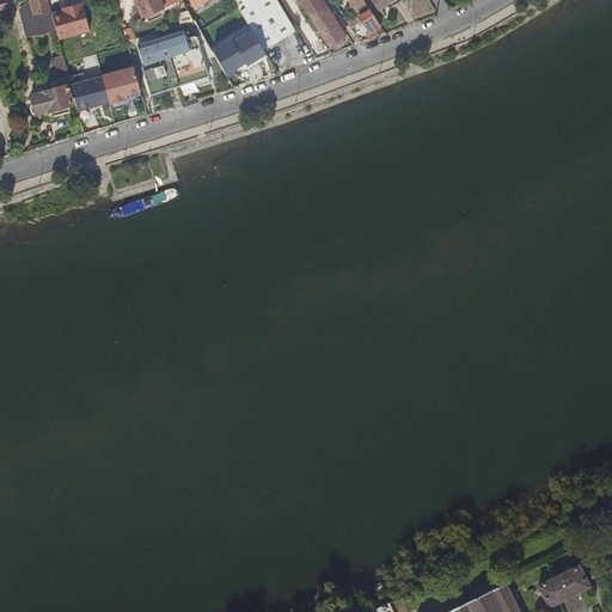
[(46,0),(29,0),(32,10),(20,12),(26,36),(54,29),(46,0)]
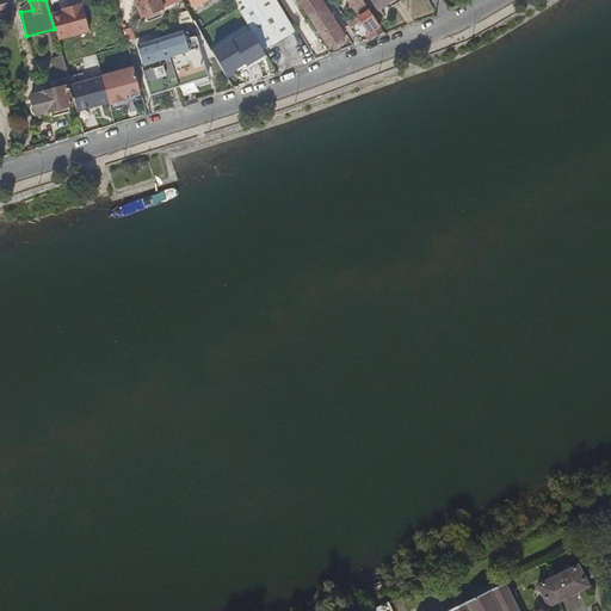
[(134,0),(140,19),(161,13),(160,8),(167,7),(183,1),(181,0),(134,0)]
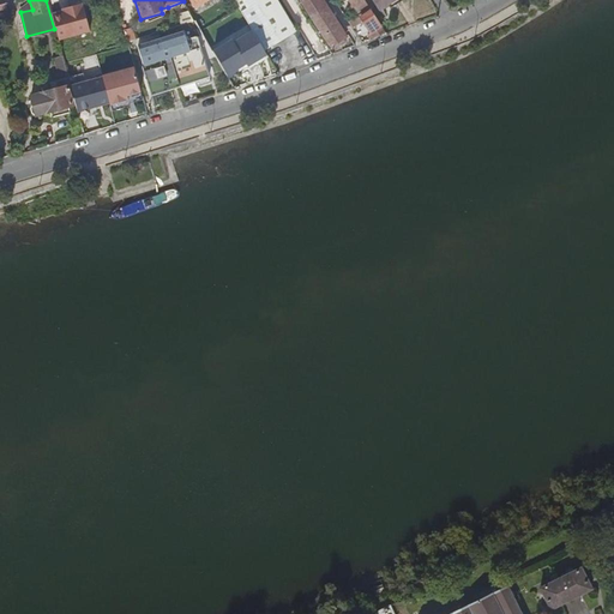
[(274,0),(232,0),(254,36),(264,52),(294,32),(274,0)]
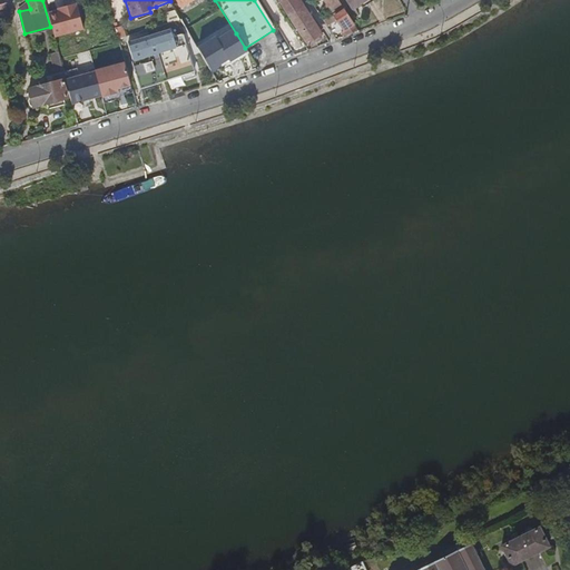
[(301,0),(278,0),(307,43),(320,36),(314,28),(317,26),(301,0)]
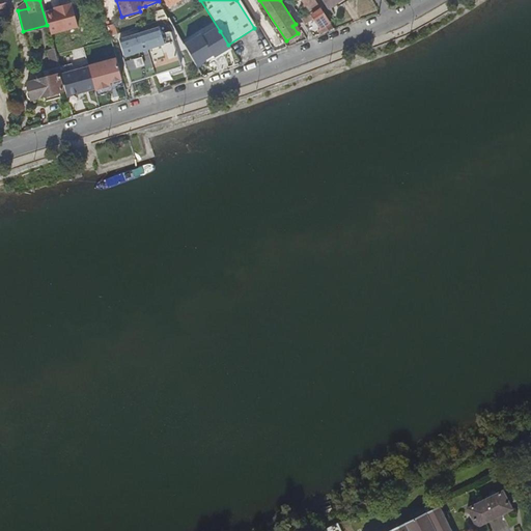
[(302,0),(309,10),(317,4),(314,0),(302,0)]
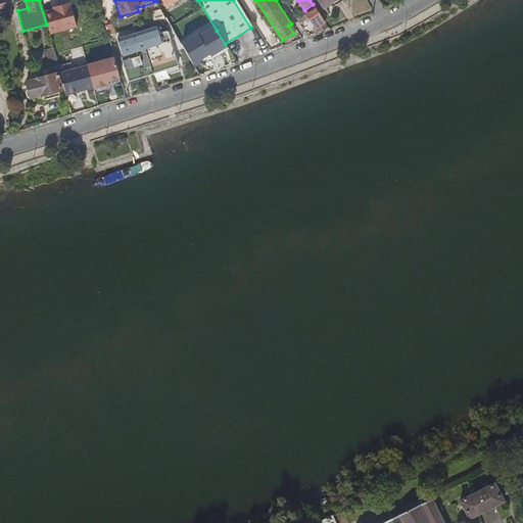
[(47,8),(53,34),(81,27),(75,1),(47,8)]
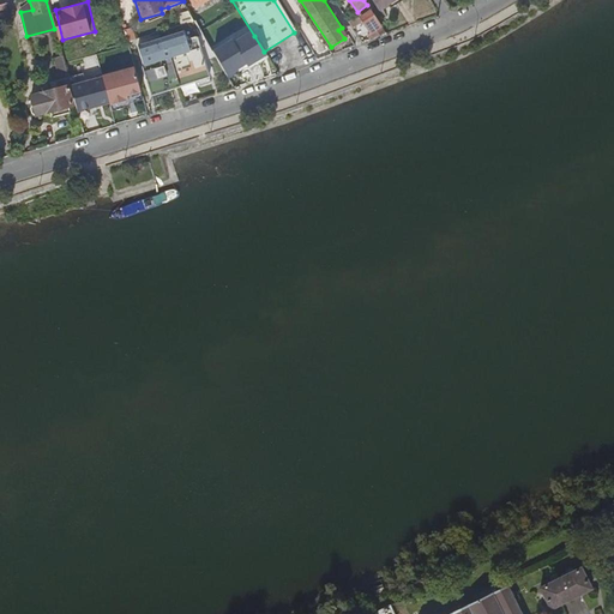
[(191,11),(180,13),(182,24),(193,22),(191,11)]
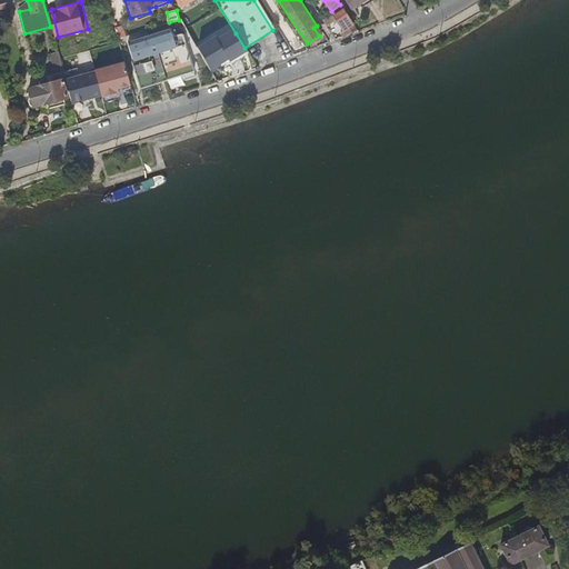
[(345,31),(350,28),(355,26),(345,11),(335,18),(345,31)]
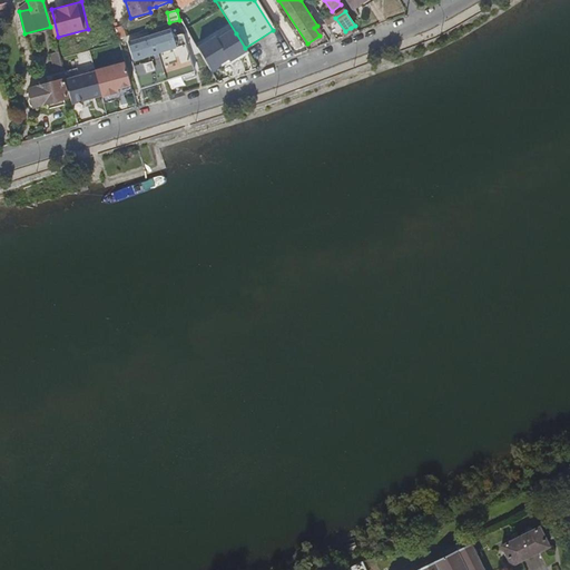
[(130,18),(133,25),(153,19),(150,12),(130,18)]
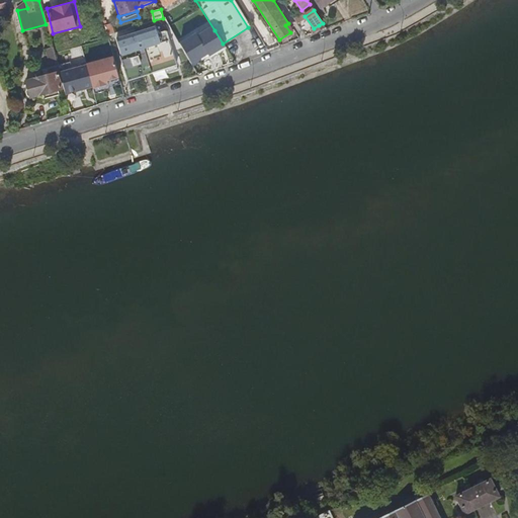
[(105,24),(108,35),(115,32),(112,22),(105,24)]
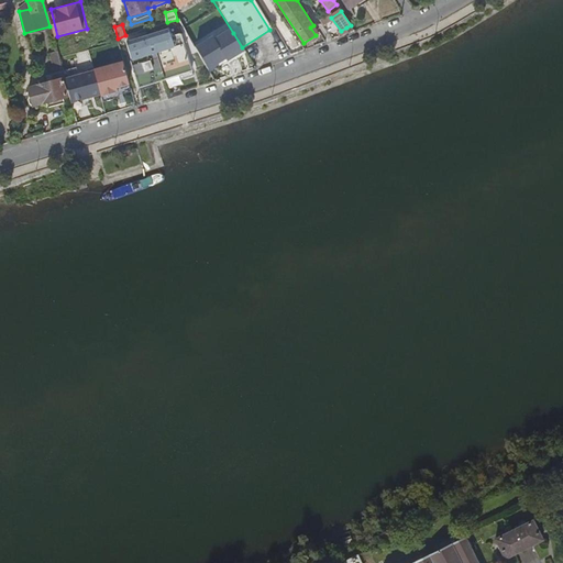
[(198,53),(187,33),(159,42),(157,33),(129,43),(134,62),(132,62),(141,89),(168,80),(169,85),(183,80),(176,59),(198,53)]
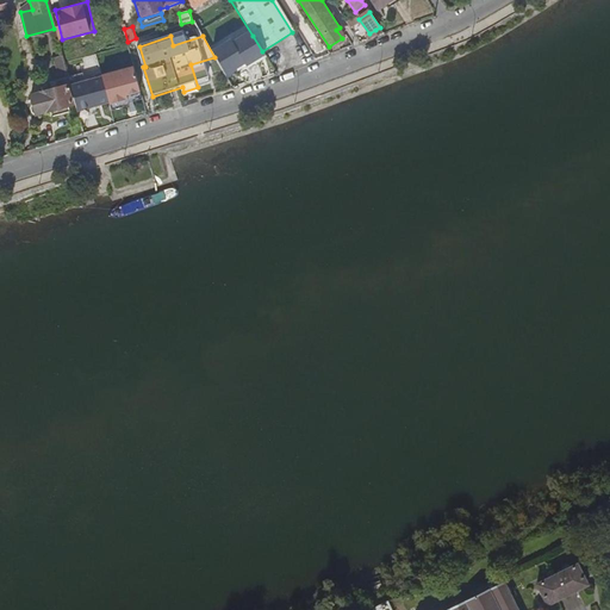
[(262,51),(253,36),(247,39),(257,57),(263,54),(262,51)]
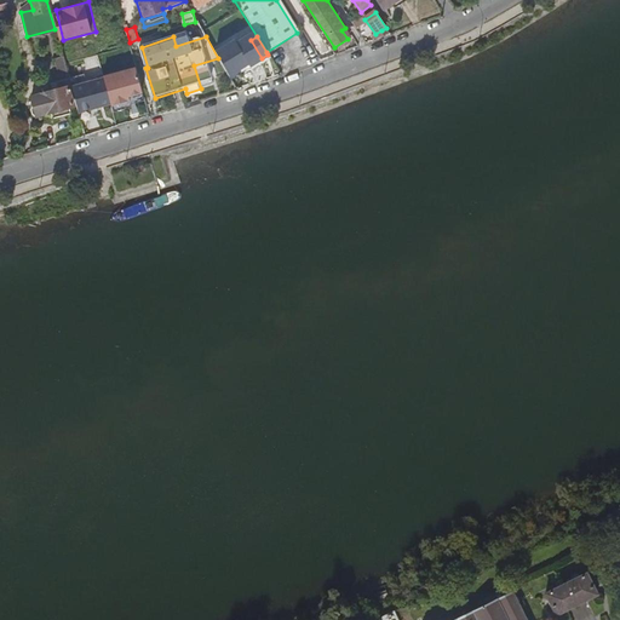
[(59,79),(68,76),(63,58),(53,61),(59,79)]
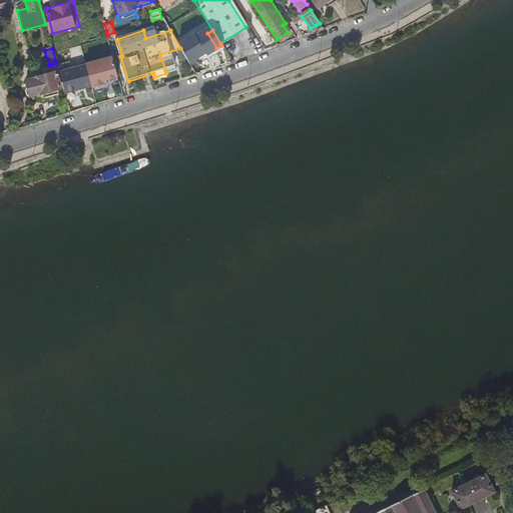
[(93,60),(68,67),(76,95),(101,87),(93,60)]
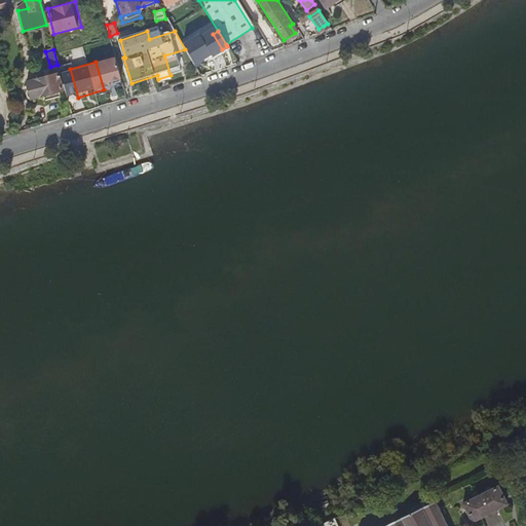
[(47,77),(43,78),(26,84),(27,90),(26,92),(27,98),(31,101),(43,97),(44,102),(61,98),(59,92),(62,91),(60,84),(62,83),(58,67),(46,71),(47,77)]
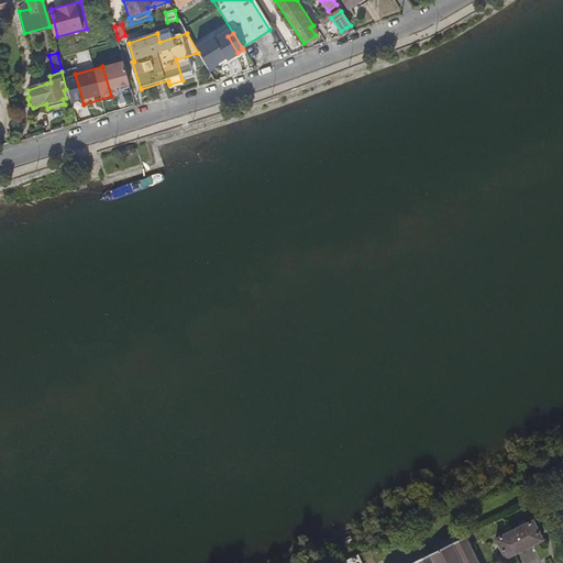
[(542,540),(532,520),(496,540),(506,559),(542,540)]
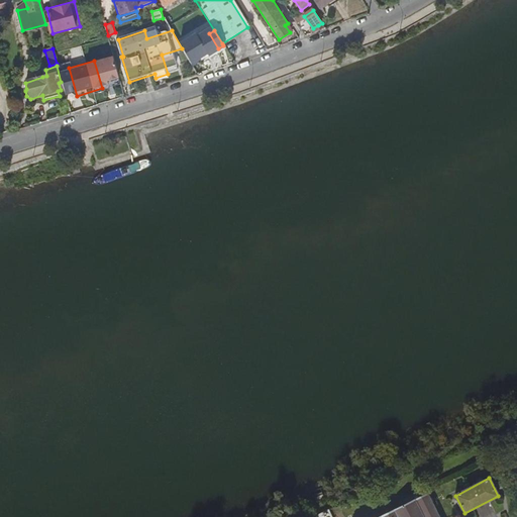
[(439,516),(426,493),(379,516),(439,516)]
